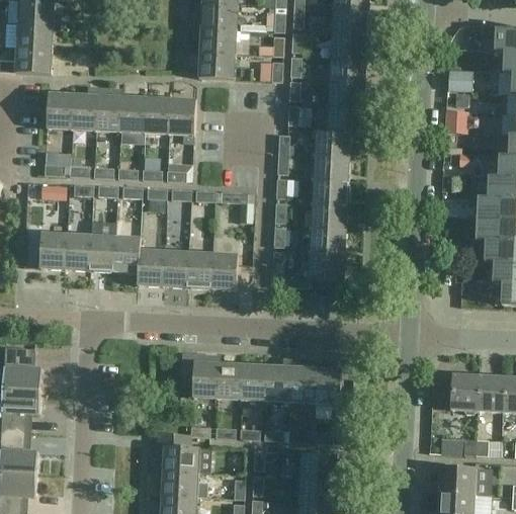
[(54,3),(54,0),(17,0),(16,22),(53,24),(53,15),(59,16),(60,3),(54,3)]
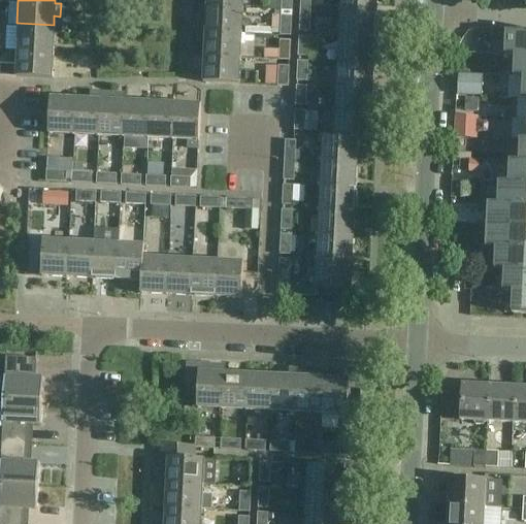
[(289,8),(289,0),(278,0),(278,8),(289,8)]
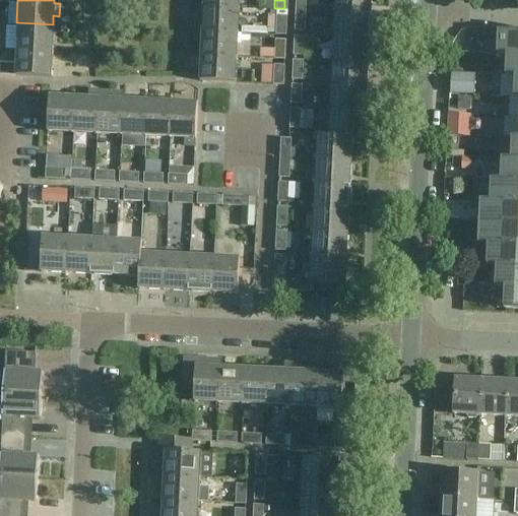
[(295,0),(295,8),(304,8),(304,0),(295,0)]
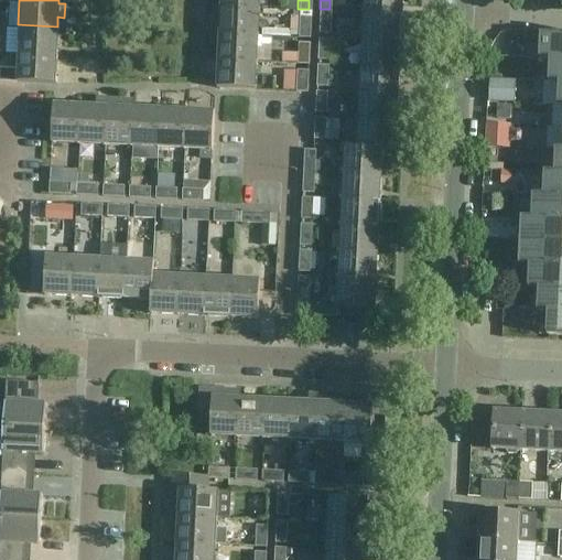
[(402,13),(402,0),(363,0),(363,11),(402,13)]
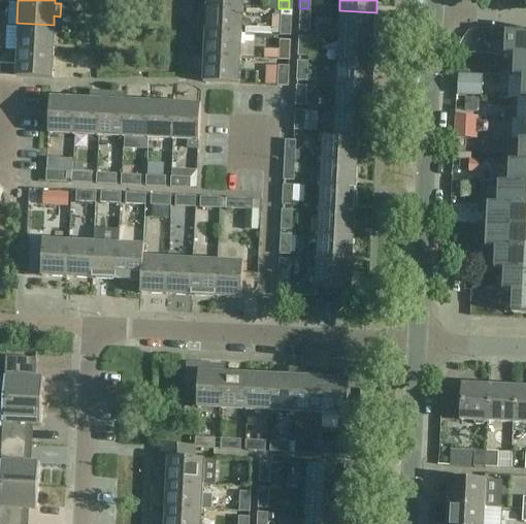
[(240,30),(241,5),(205,4),(204,13),(198,13),(198,27),(204,27),(204,29),(240,30)]
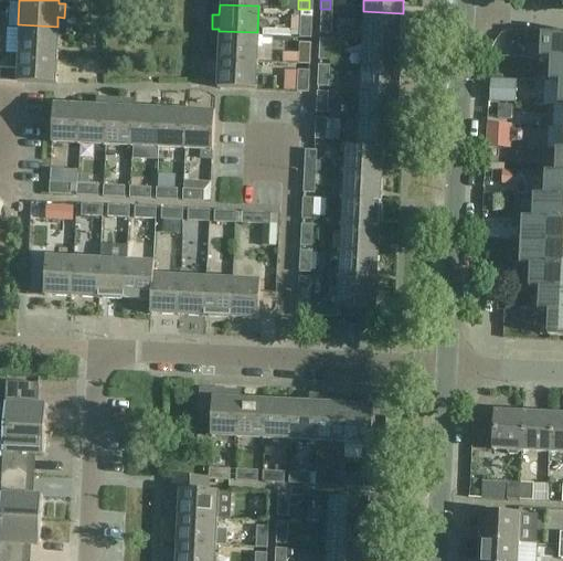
[(330,30),(330,9),(320,9),(319,30),(330,30)]
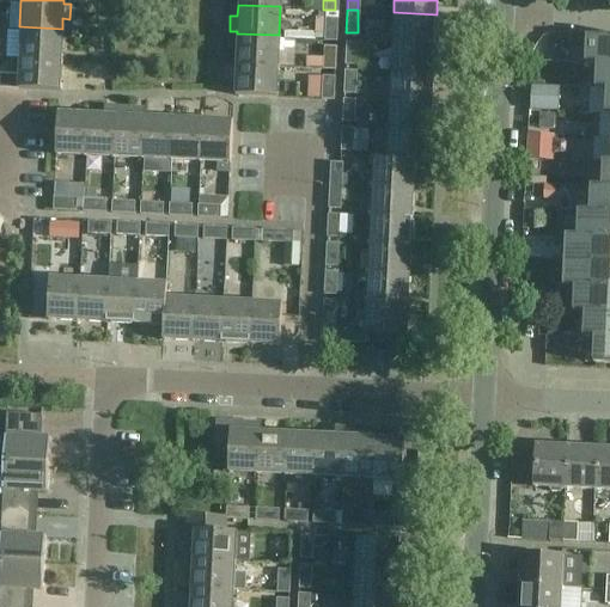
[(434,43),(437,14),(394,12),(391,42),(434,43)]
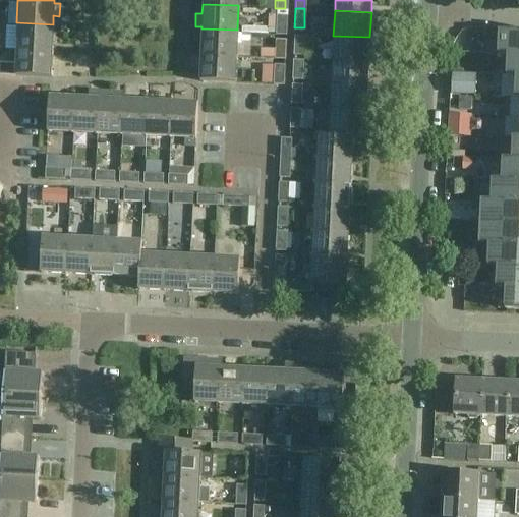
[(284,33),(285,13),(275,12),(274,33),(284,33)]
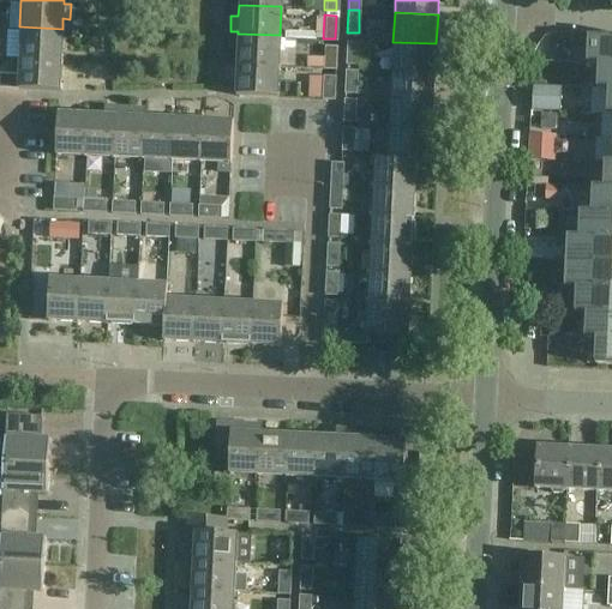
[(60,58),(63,29),(19,26),(18,55),(60,58)]
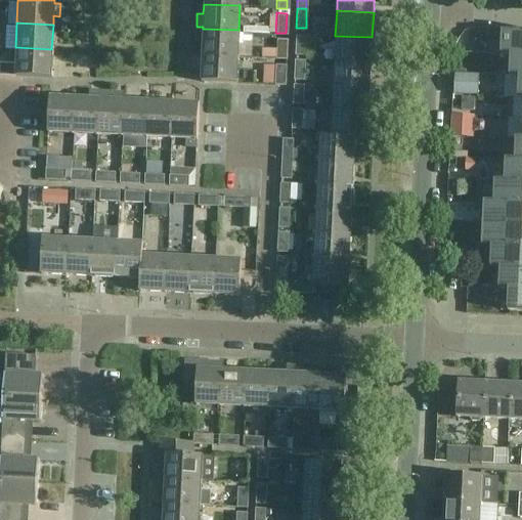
[(203,29),(201,53),(237,54),(238,30),(203,29)]
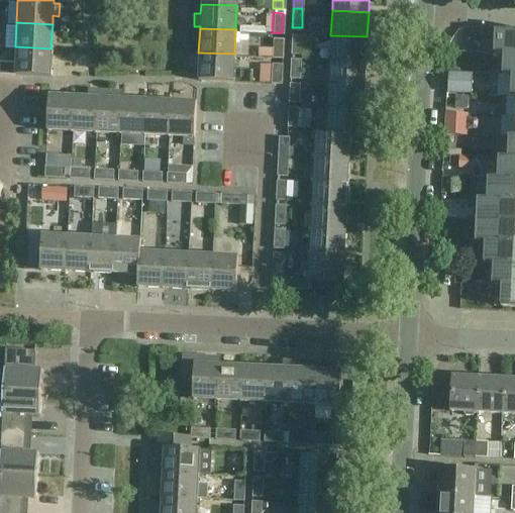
[(493,50),(502,52),(502,50),(514,50),(514,28),(494,28),(493,50)]
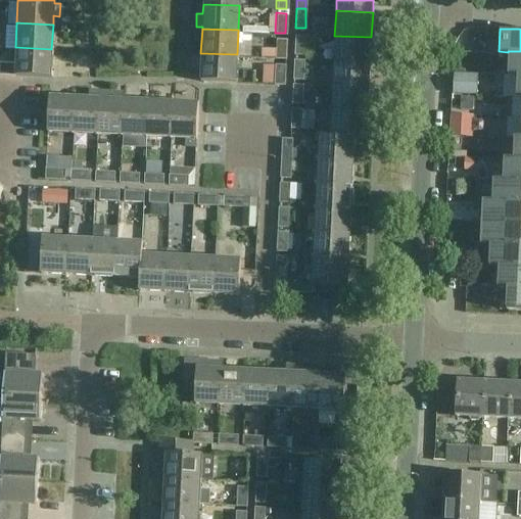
[(295,33),(294,52),(304,52),(304,33),(295,33)]
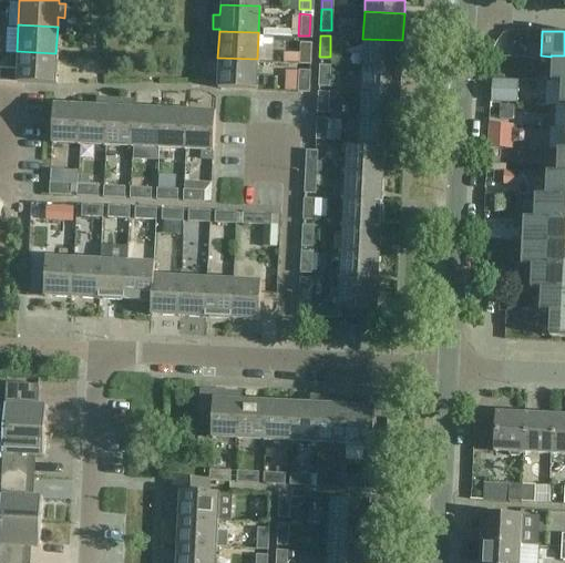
[(401,67),(402,40),(362,39),(361,65),(401,67)]
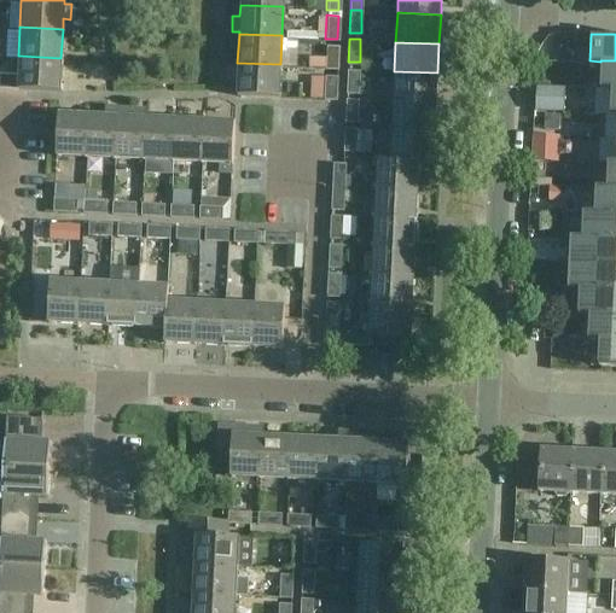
[(336,68),(337,45),(325,44),(324,68),(336,68)]
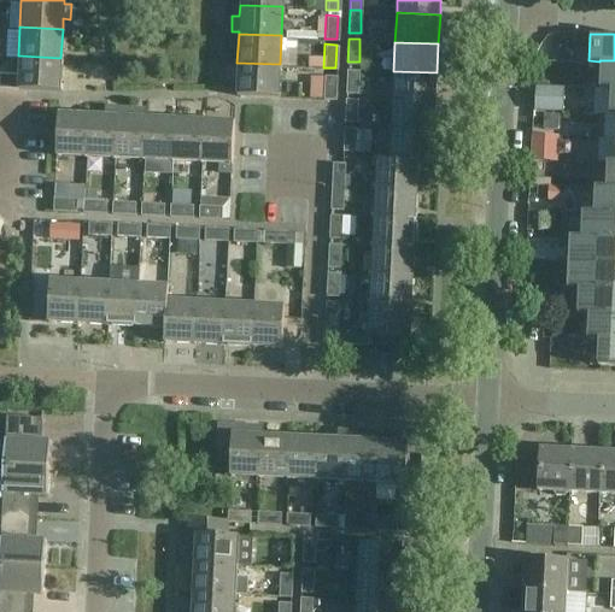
[(60,58),(18,56),(17,74),(0,72),(0,84),(60,88),(60,87),(59,87),(60,58)]
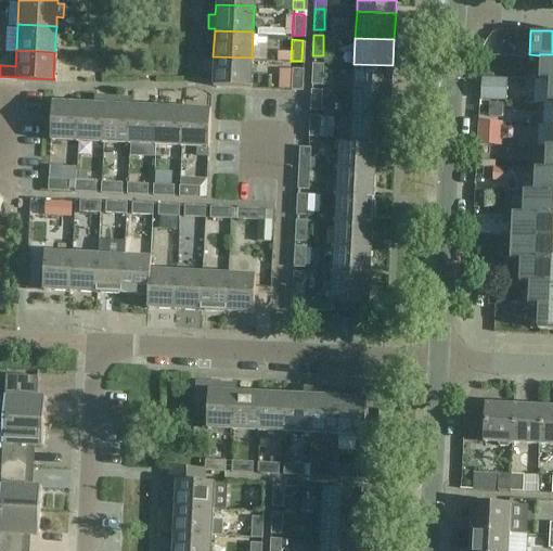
[(552,54),(539,54),(539,55),(538,78),(549,78),(549,77),(552,77),(552,54)]
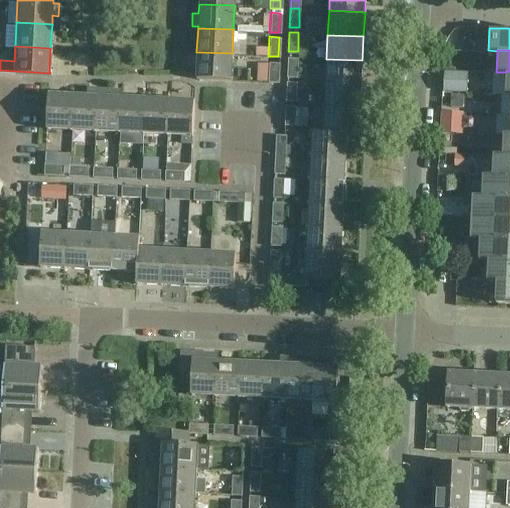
[(231,79),(232,53),(196,52),(195,75),(195,77),(231,79)]
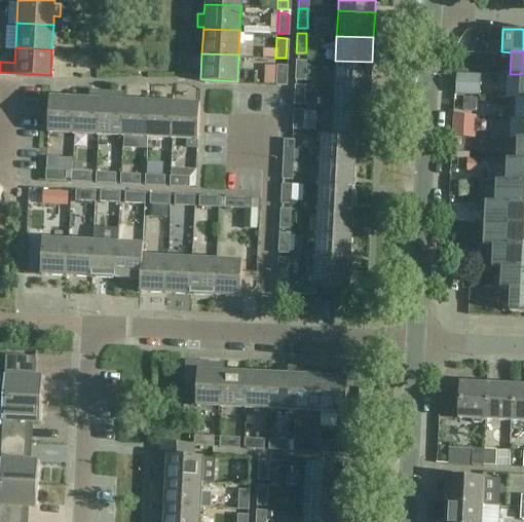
[(295,58),(294,77),(304,78),(305,59),(295,58)]
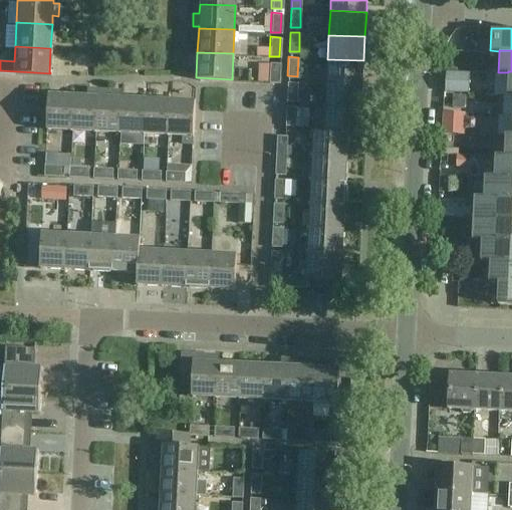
[(362,84),(363,60),(327,59),(326,82),(362,84)]
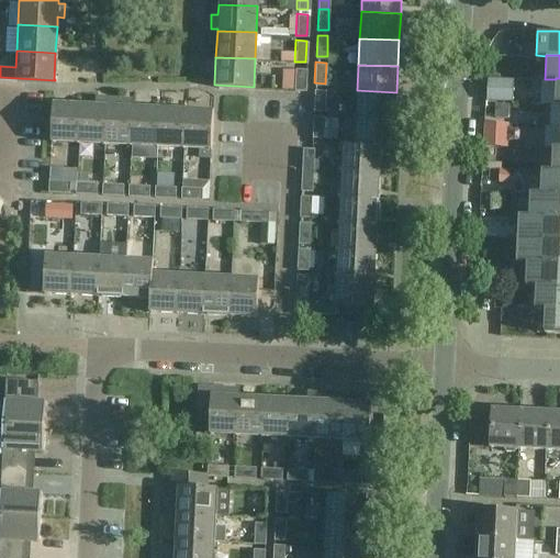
[(305,89),(305,68),(294,68),(294,88),(305,89)]
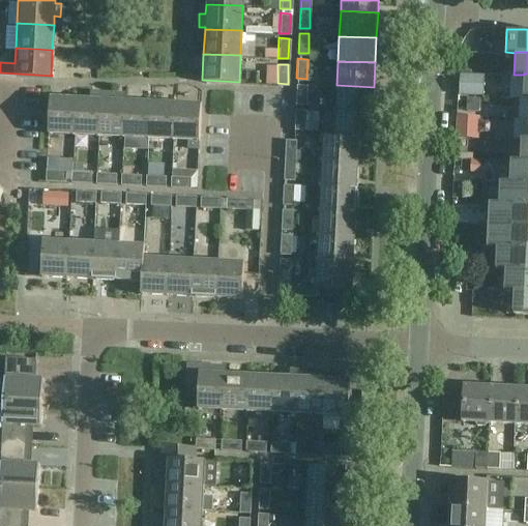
[(460,88),(482,87),(481,76),(459,78),(460,88)]
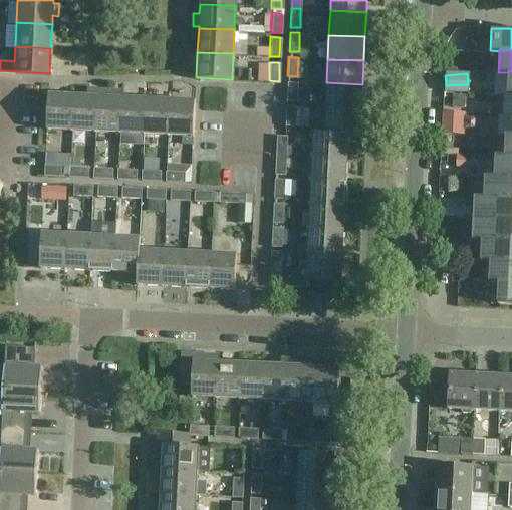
[(287,80),(287,99),(296,100),(297,80),(287,80)]
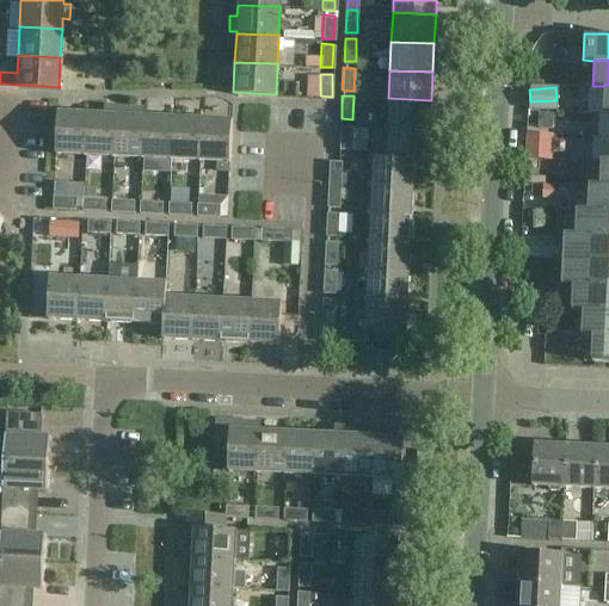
[(430,129),(431,100),(388,98),(387,128),(430,129)]
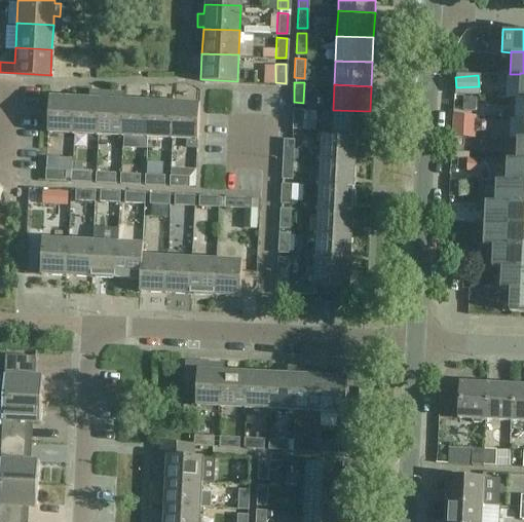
[(101,97),(99,97),(97,133),(121,135),(123,98),(114,98),(114,91),(101,90),(101,97)]
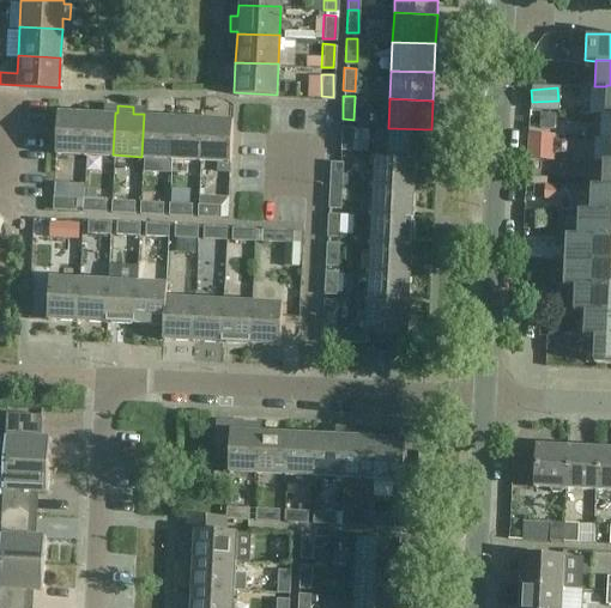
[(84,153),(86,111),(58,110),(58,109),(56,109),(54,152),(71,153),(71,166),(82,168),(83,153),(84,153)]
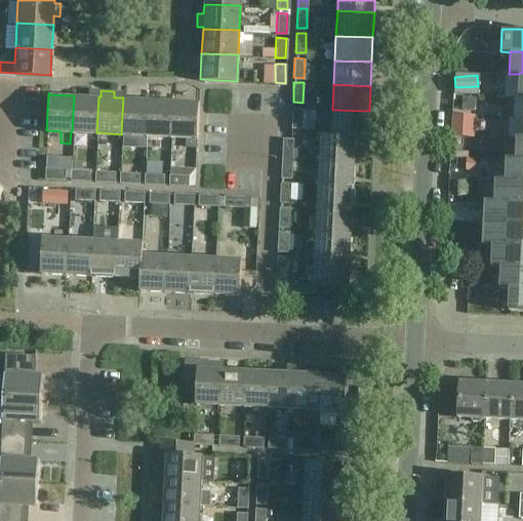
[(98,96),(74,95),(72,131),(96,132),(98,96)]
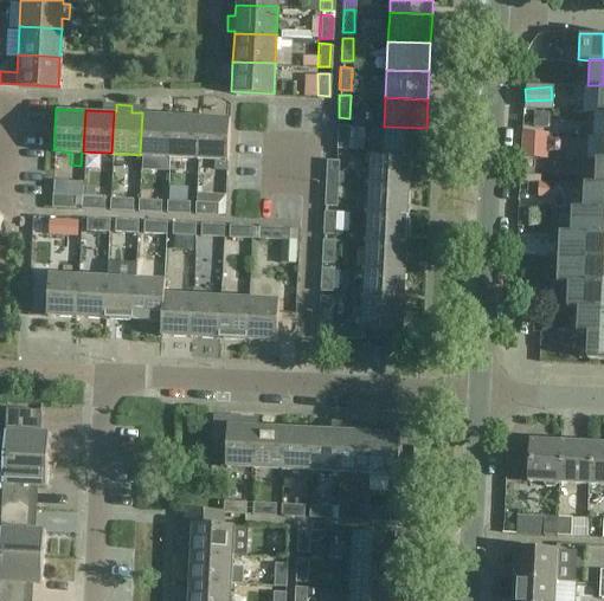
[(140,155),(168,156),(171,114),(142,112),(140,155)]
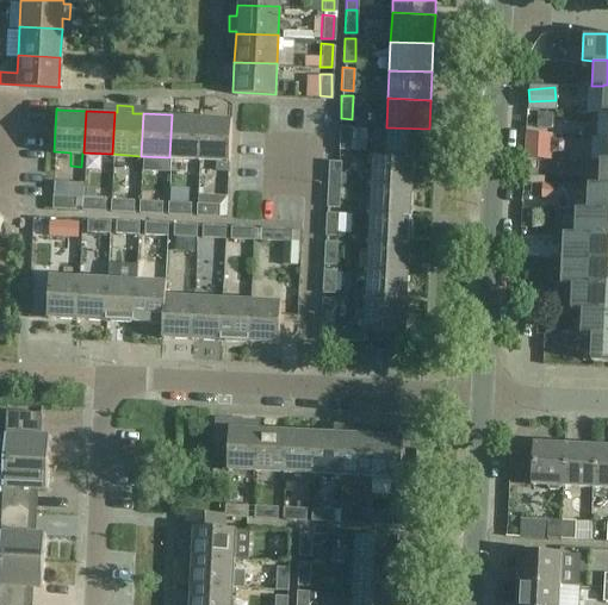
[(200,117),(172,114),(169,157),(198,158),(200,117)]
